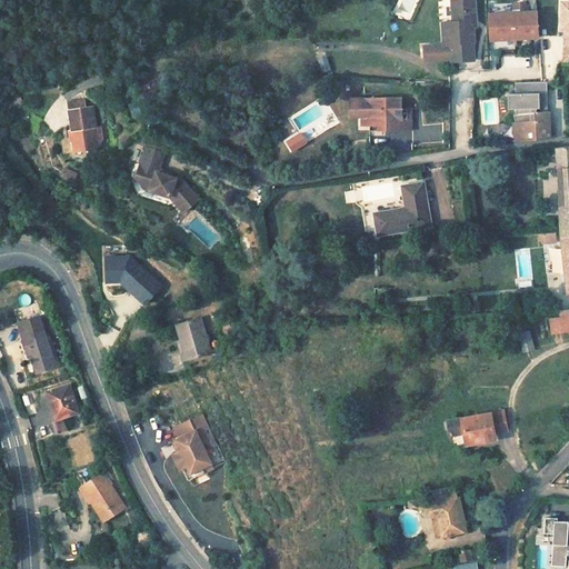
[(475,0),(459,0),(452,0),(453,21),(442,22),(443,45),(425,46),(425,60),(452,58),(452,60),(473,59),(472,43),(473,42),(472,21),(476,20),(475,0)]
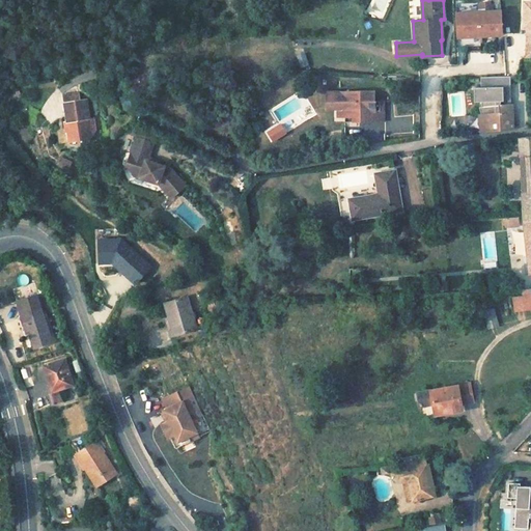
[(491,0),(476,2),(476,10),(479,35),(493,33),(493,30),(501,30),(499,8),(492,9),(491,0)]
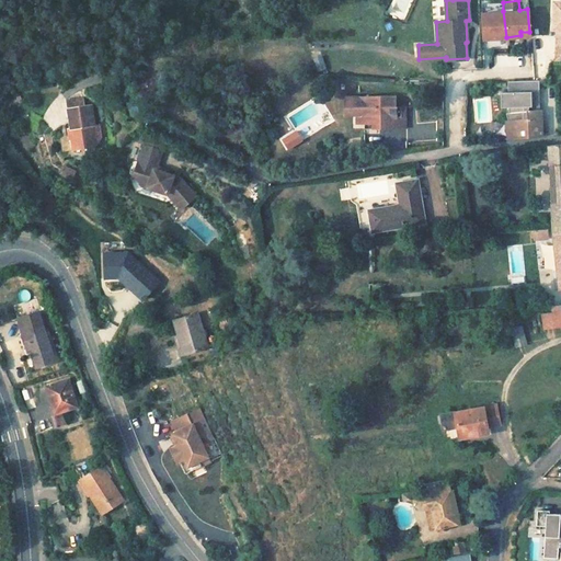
[(503,11),(480,13),(482,35),(491,35),(491,38),(506,37),(503,11)]
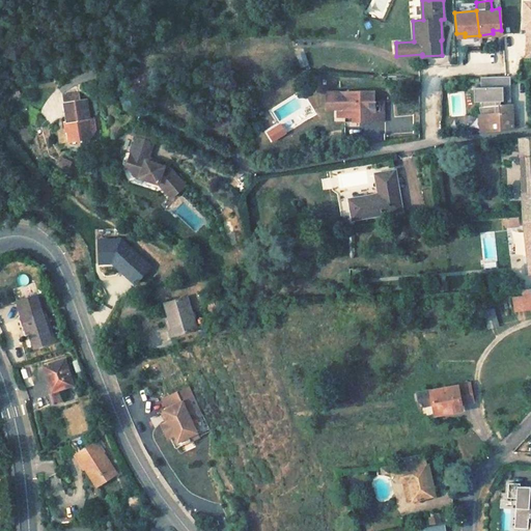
[(297,53),(301,67),(309,65),(305,51),(297,53)]
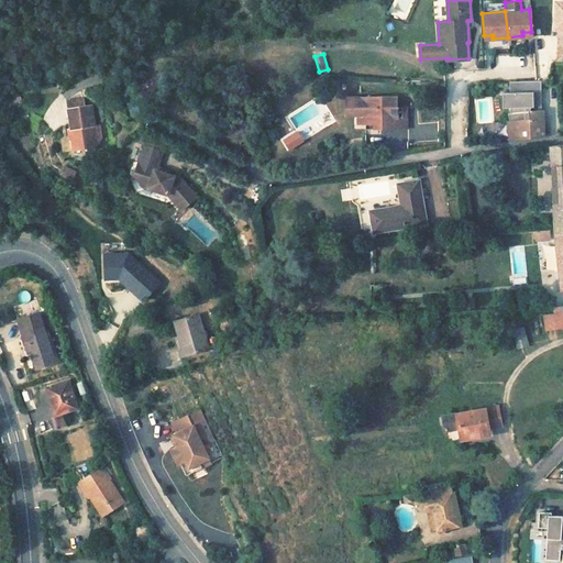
[(396,97),(357,97),(357,124),(365,124),(373,123),(373,130),(407,130),(406,108),(396,108),(396,97)]
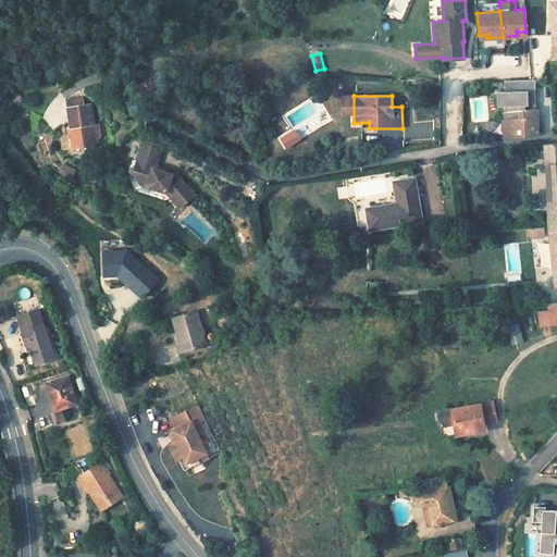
[(74,134),(81,143),(81,144),(82,143),(86,150),(94,146),(97,147),(103,144),(104,134),(100,128),(95,127),(91,123),(96,120),(85,103),(65,115),(76,133),(74,134)]
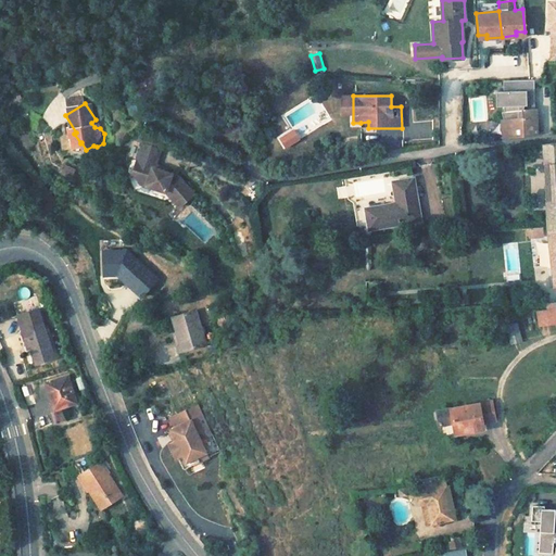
[(536,116),(536,109),(502,112),(509,137),(536,135),(536,129),(539,129),(538,117),(536,116)]
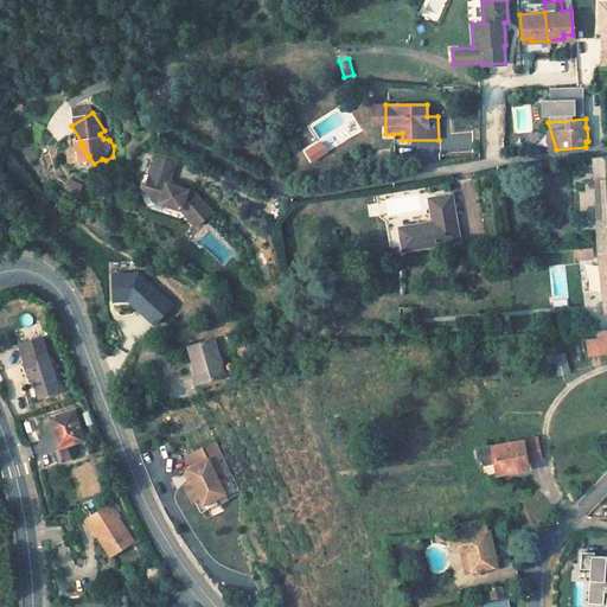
[(321,139),(305,148),(312,160),(328,152),(321,139)]
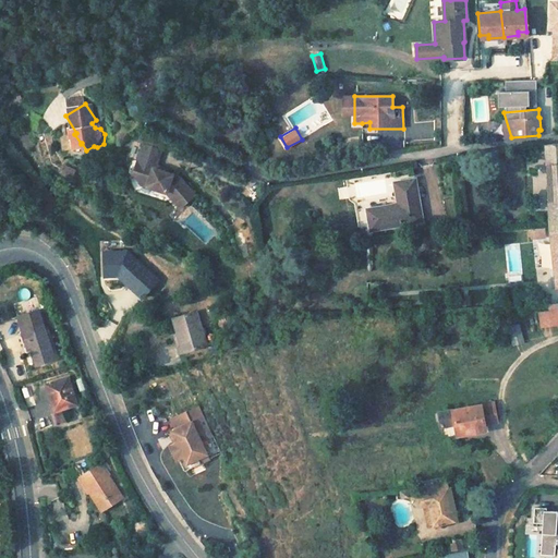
[(557,201),(557,143),(547,145),(550,202),(557,201)]
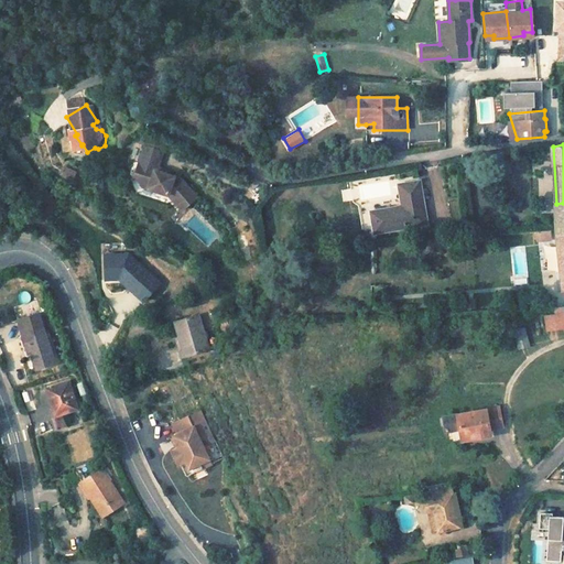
[(144,195),(170,202),(183,216),(198,202),(177,181),(176,181),(174,183),(167,181),(160,179),(161,175),(158,174),(162,158),(143,152),(136,180),(141,181),(140,187),(144,195)]
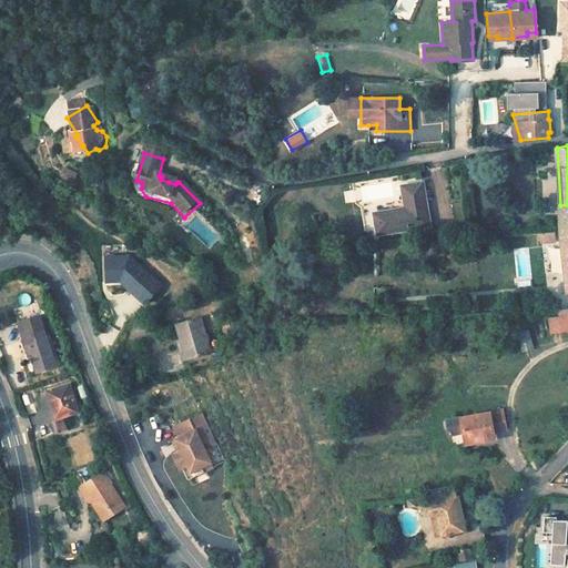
[(430,223),(423,182),(403,185),(406,208),(375,212),(378,232),(430,223)]
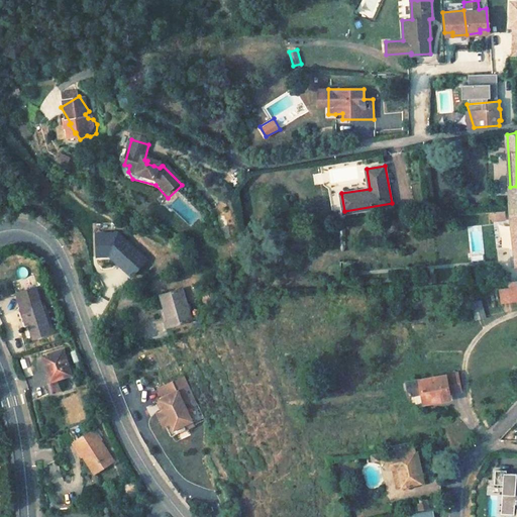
[(493,221),(499,221),(499,240),(509,241),(509,211),(493,211),(493,221)]
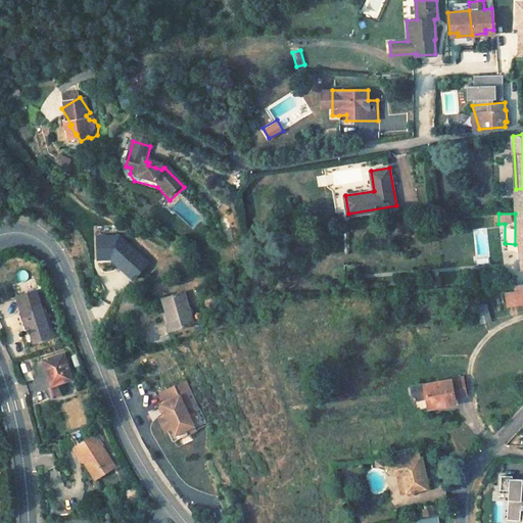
[(119,233),(96,234),(97,259),(110,258),(134,280),(150,262),(119,233)]
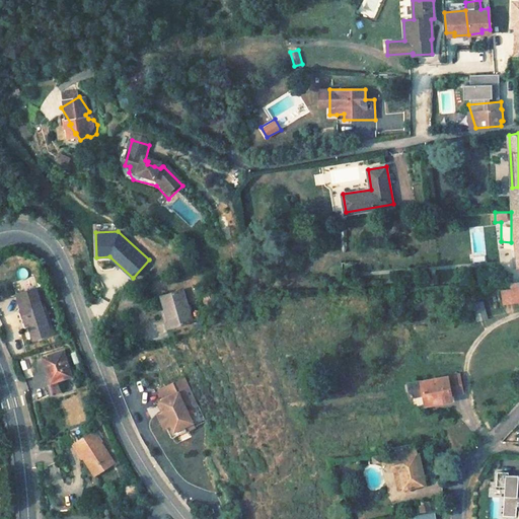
[(192,321),(182,290),(161,296),(165,310),(170,328),(192,321)]
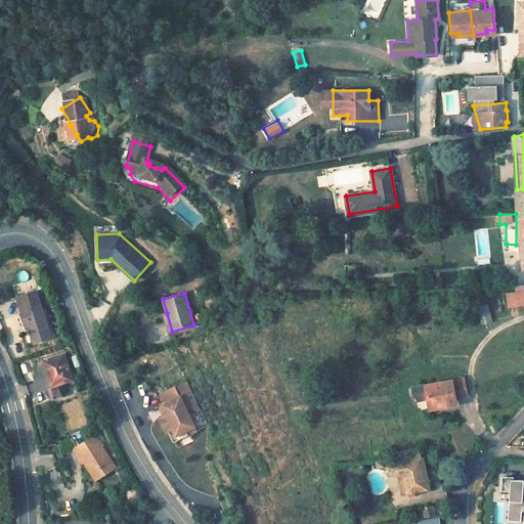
[(491,320),(487,304),(478,307),(479,308),(470,311),(473,324),(482,322),(491,320)]
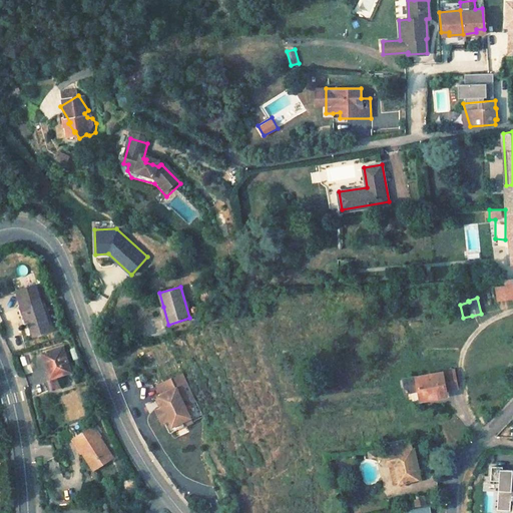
[(41,299),(21,305),(25,316),(28,315),(30,321),(34,335),(51,330),(41,299)]
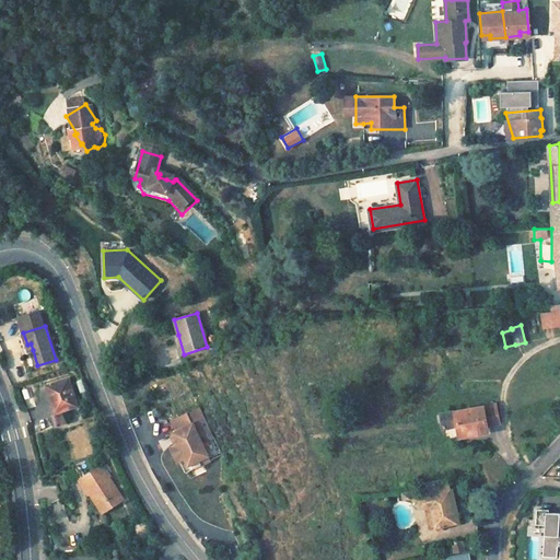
[(184,354),(178,335),(175,336),(181,356),(184,354)]
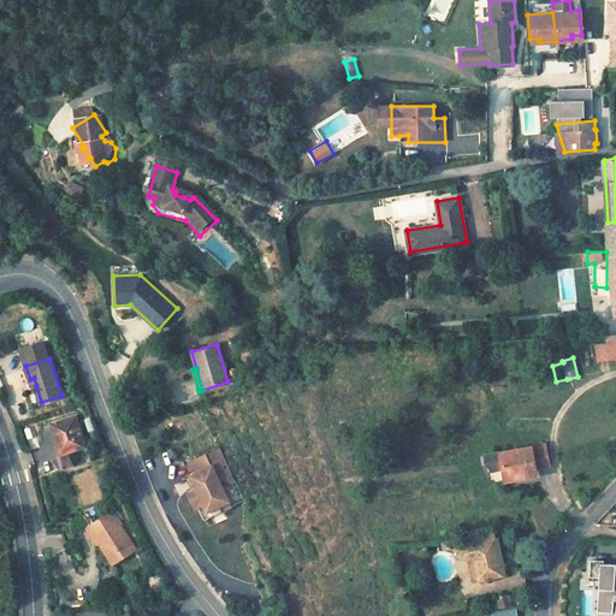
[(76,416),(52,424),(61,454),(86,445),(76,416)]
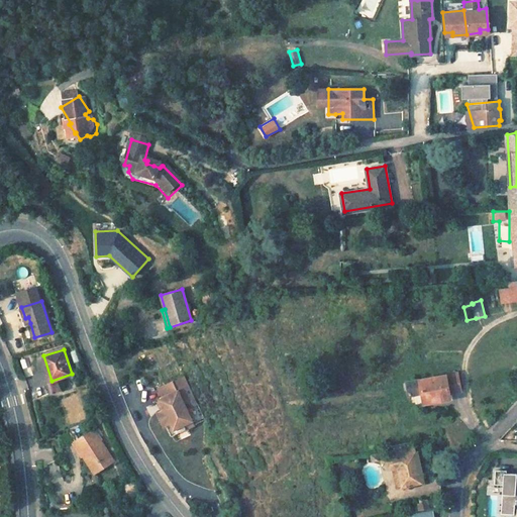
[(193,397),(181,369),(156,380),(160,391),(157,392),(161,402),(156,404),(161,416),(166,414),(169,421),(177,418),(180,423),(190,419),(182,402),(193,397)]
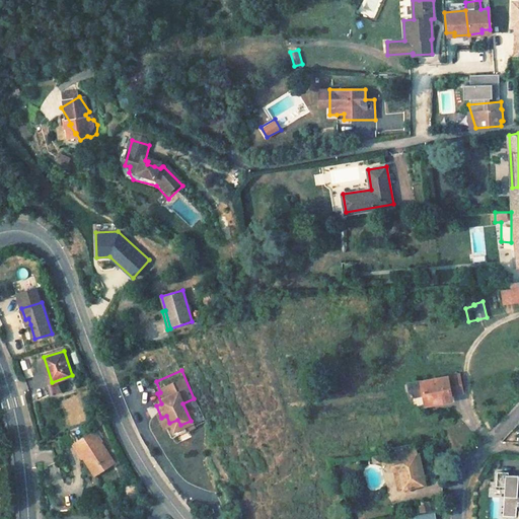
[(462,391),(459,373),(409,382),(411,395),(417,394),(418,401),(426,400),(426,403),(452,398),(451,393),(462,391)]
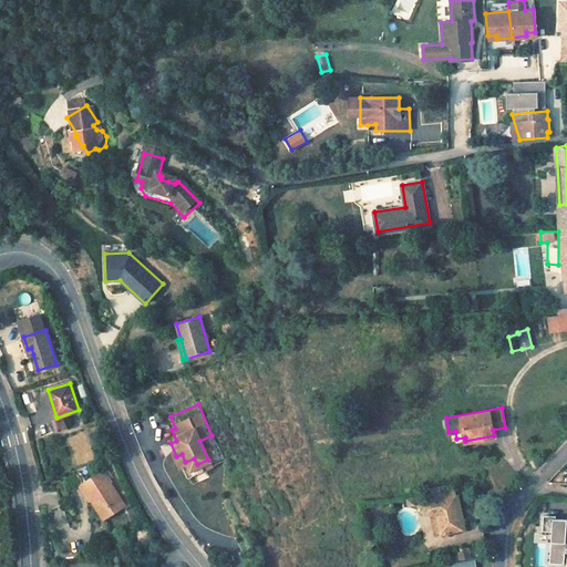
[(80,464),(95,461),(91,432),(75,434),(80,464)]
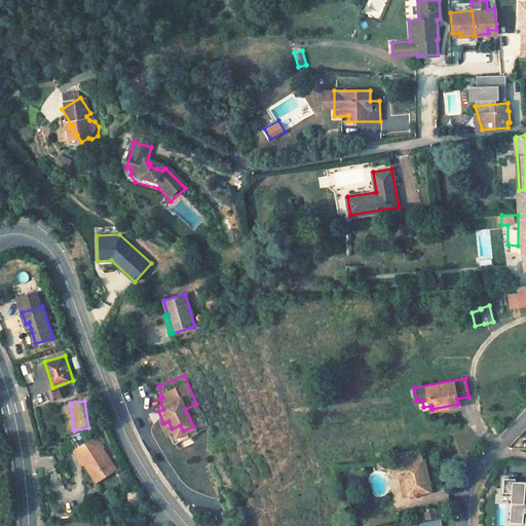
[(168,437),(183,430),(180,425),(172,428),(168,421),(163,423),(168,437)]
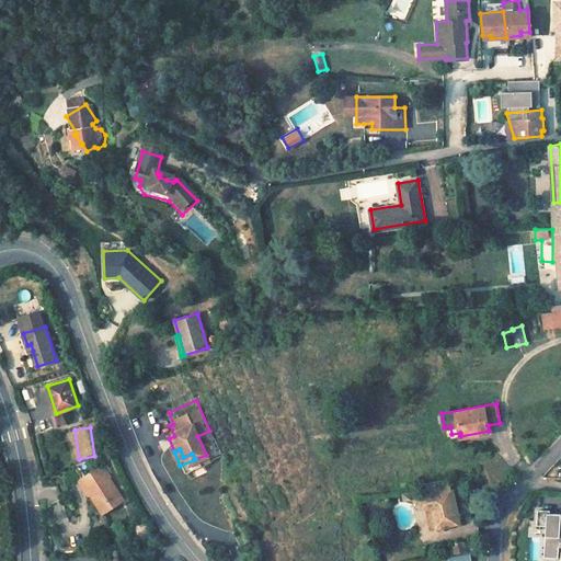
[(102,466),(81,479),(103,513),(124,500),(102,466)]
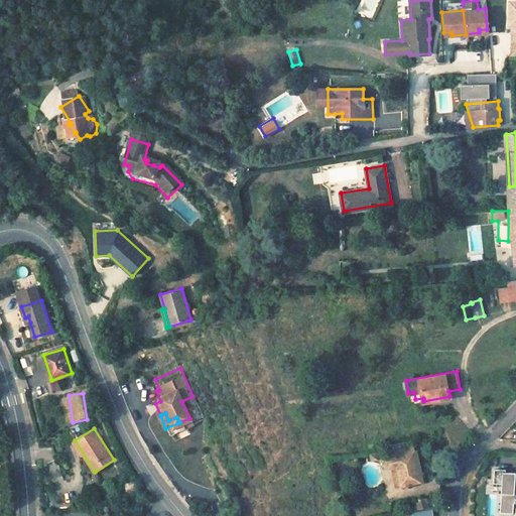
[(397,466),(402,486),(421,482),(421,480),(423,480),(421,468),(418,469),(414,452),(412,440),(387,445),(389,457),(392,467),(397,466)]
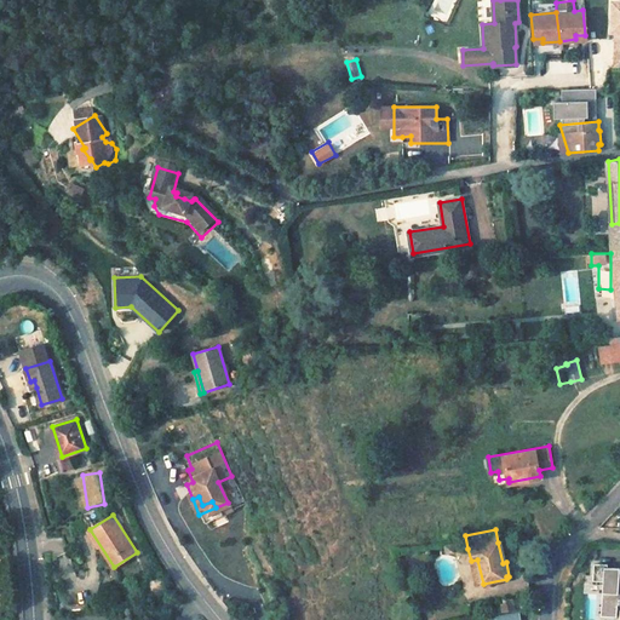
[(606,581),(603,612),(616,613),(616,603),(619,603),(619,547),(610,547),(609,563),(597,562),(596,580),(606,581)]
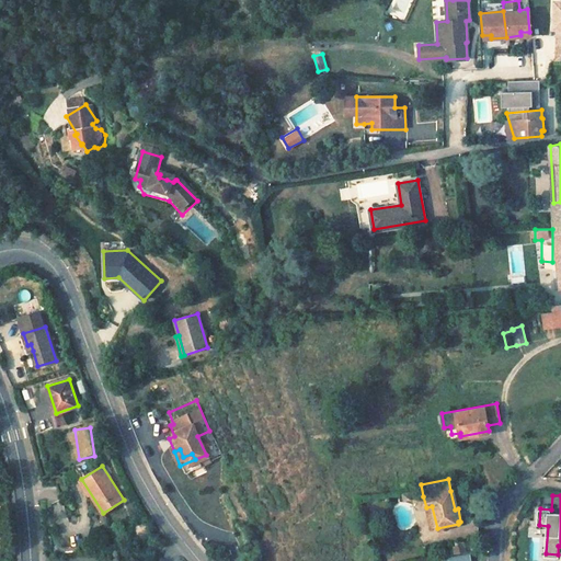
[(437,528),(432,506),(426,507),(431,529),(437,528)]
